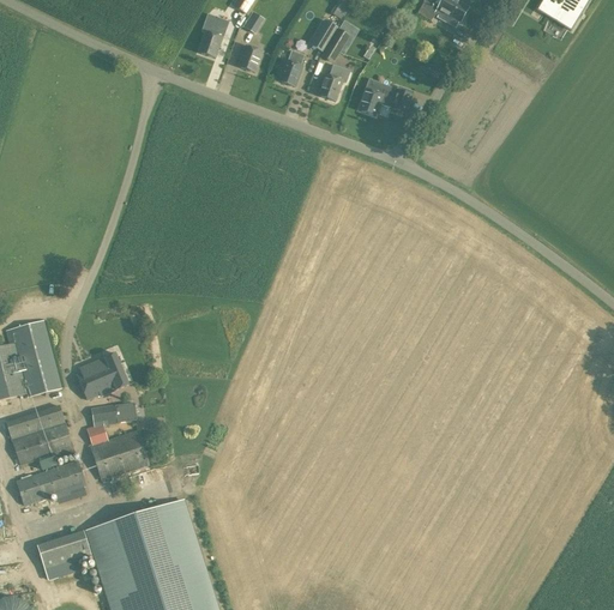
[(233,0),(232,2),(247,13),(256,0),(233,0)]
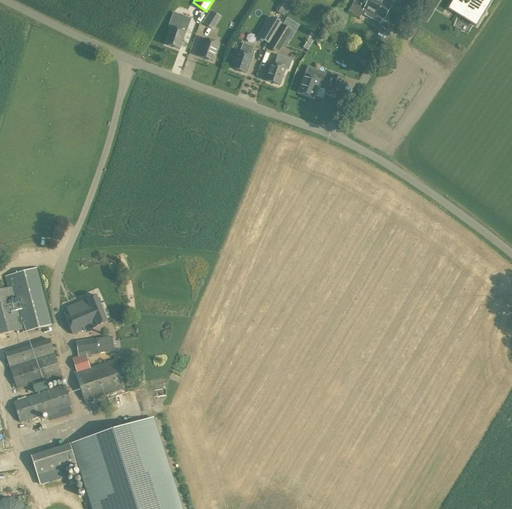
[(280,0),(276,8),(286,14),(292,2),(288,0),(280,0)]
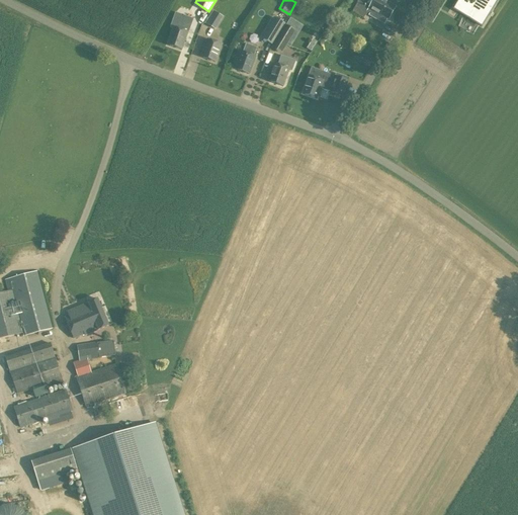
[(367,0),(366,2),(363,0),(359,0),(353,9),(364,16),(368,9),(371,11),(371,12),(385,20),(387,16),(390,17),(397,5),(387,0),(367,0)]
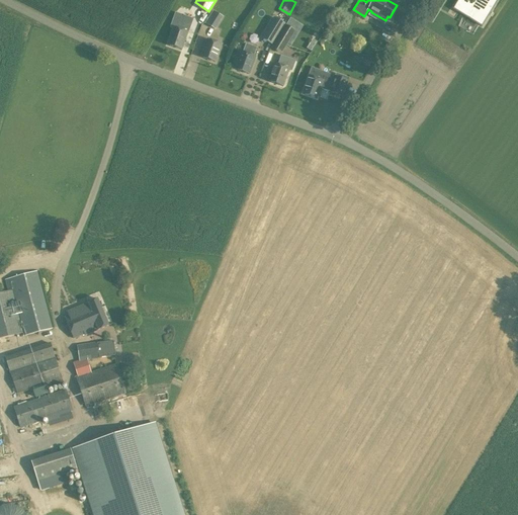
[(486,0),(482,0),(479,8),(479,9),(479,10),(481,10),(491,14),(498,0),(486,0)]
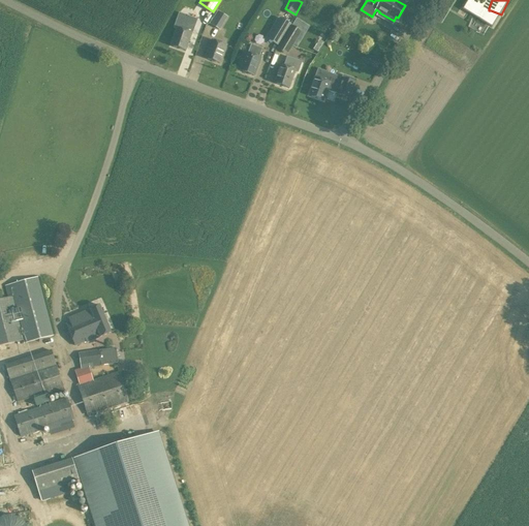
[(219,27),(227,14),(217,8),(210,21),(219,27)]
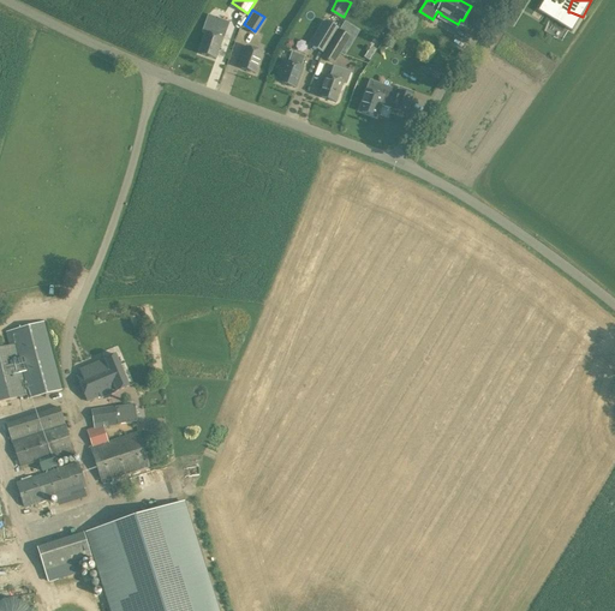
[(206,28),(197,49),(215,55),(228,19),(216,15),(214,21),(209,19),(206,28)]
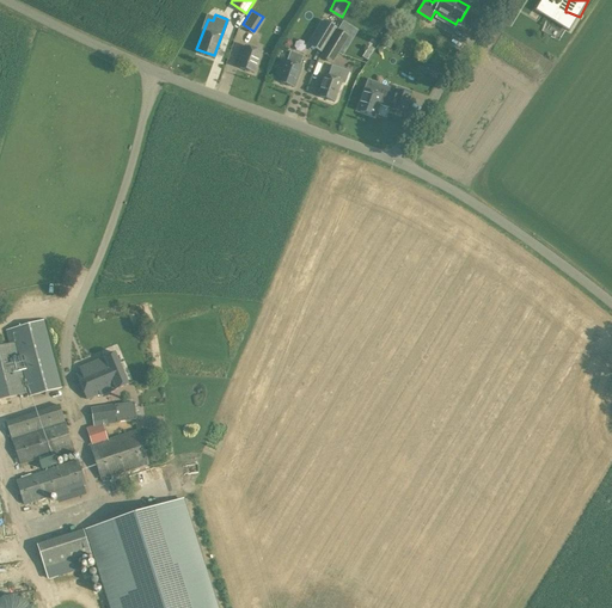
[(322,50),(337,25),(325,18),(310,43),(322,50)]
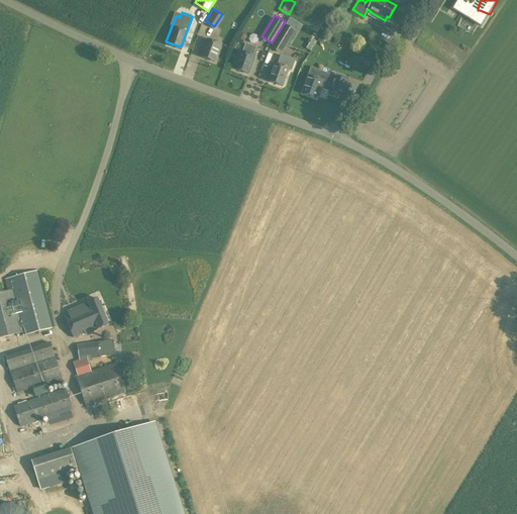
[(281,52),(295,27),(285,22),(271,45),(281,52)]
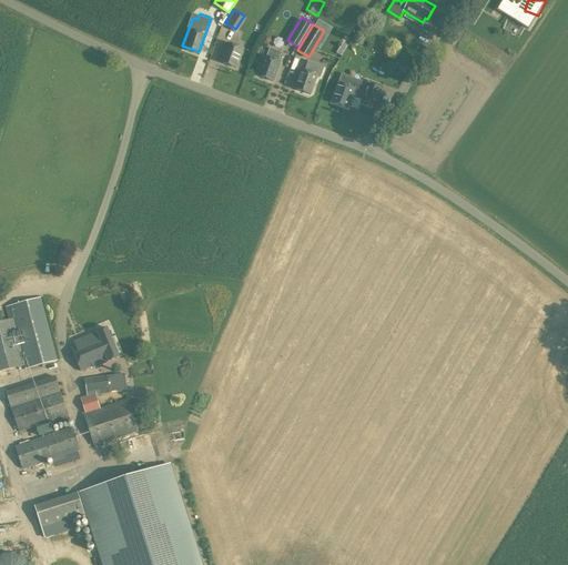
[(226,40),(220,59),(236,64),(243,46),(226,40)]
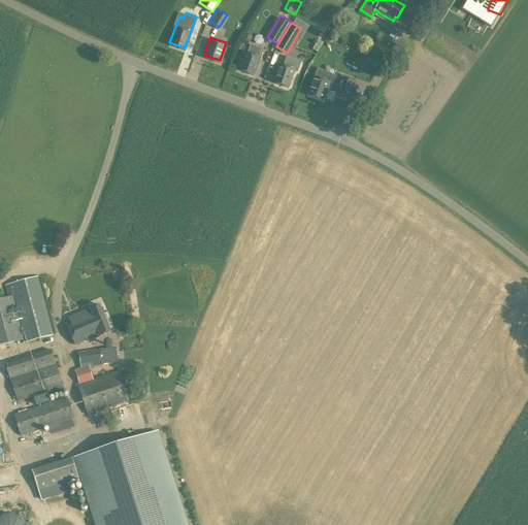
[(245,48),(238,67),(255,72),(261,54),(258,53),(261,44),(251,40),(248,50),(245,48)]
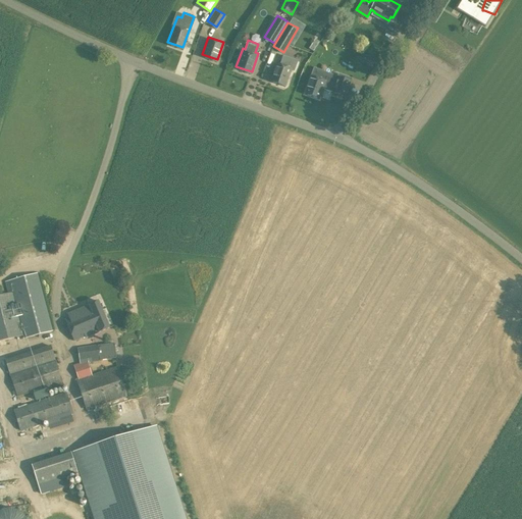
[(270,79),(285,85),(294,60),(293,58),(284,55),(282,56),(280,62),(276,60),(270,79)]
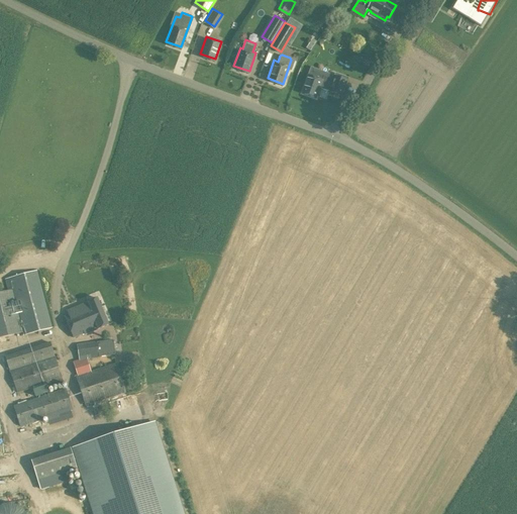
[(318,67),(310,64),(301,90),(316,95),(320,85),(341,93),(346,77),(334,73),(333,77),(317,71),(318,67)]
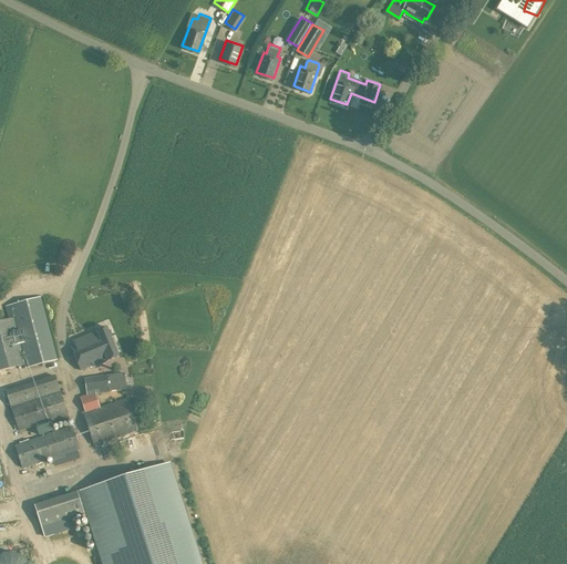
[(57,357),(41,294),(6,304),(9,316),(12,315),(14,315),(27,365),(57,357)]
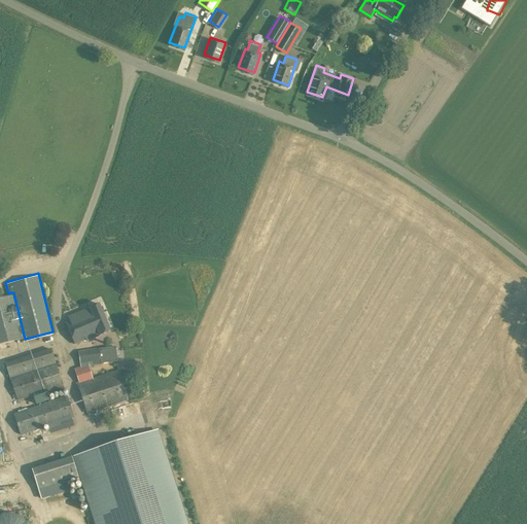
[(0,341),(23,336),(11,292),(8,293),(0,295),(0,341)]
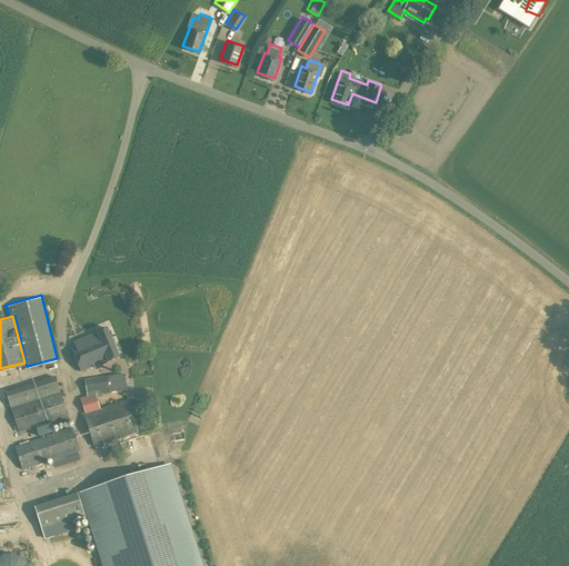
[(108,360),(108,359),(120,355),(108,326),(90,334),(91,338),(72,346),(82,368),(102,359),(103,363),(108,360)]
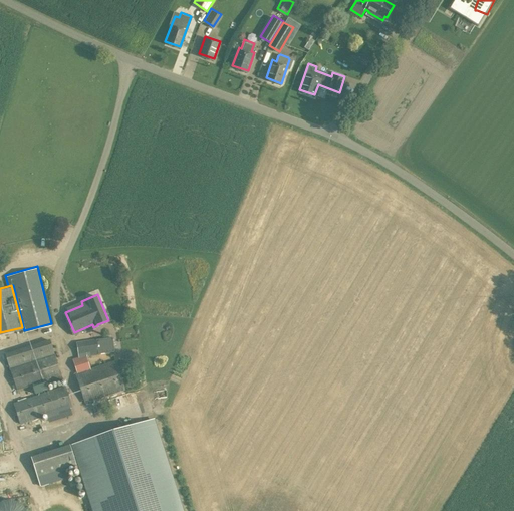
[(99,339),(99,336),(76,339),(79,356),(93,355),(93,353),(107,351),(105,339),(99,339)]
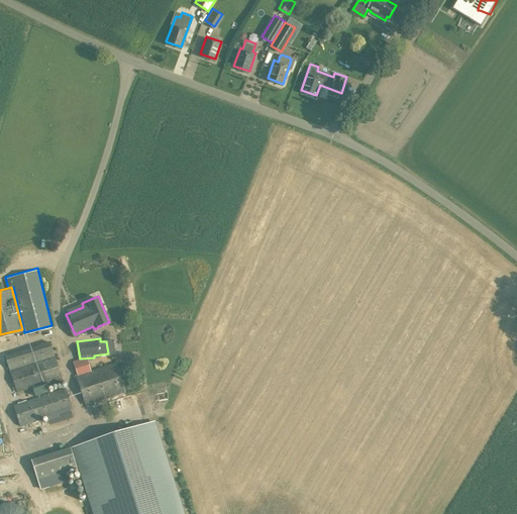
[(4,354),(16,390),(45,381),(47,386),(64,381),(49,339),(4,354)]
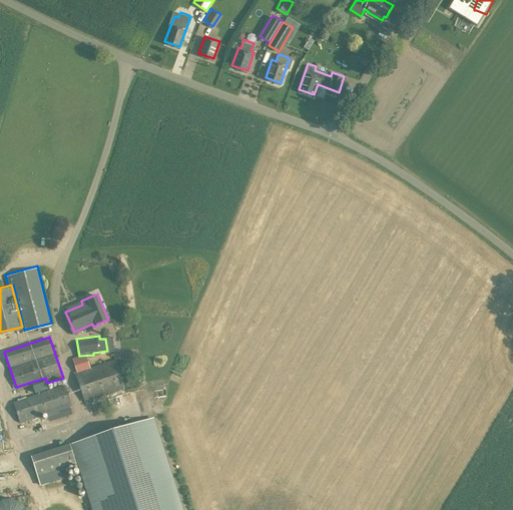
[(124,387),(115,358),(75,371),(84,400),(124,387)]
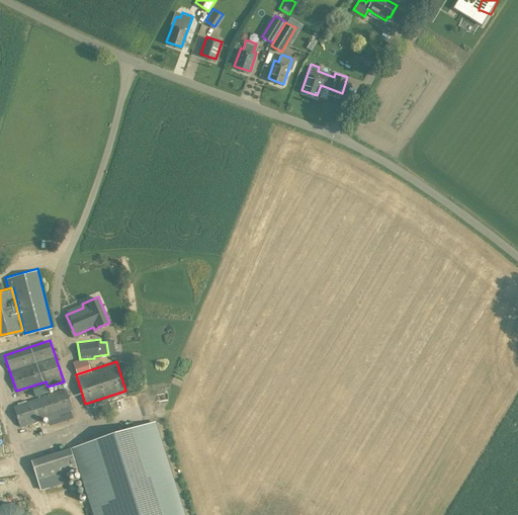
[(35,396),(42,393),(42,392),(48,390),(46,383),(32,388),(35,396)]
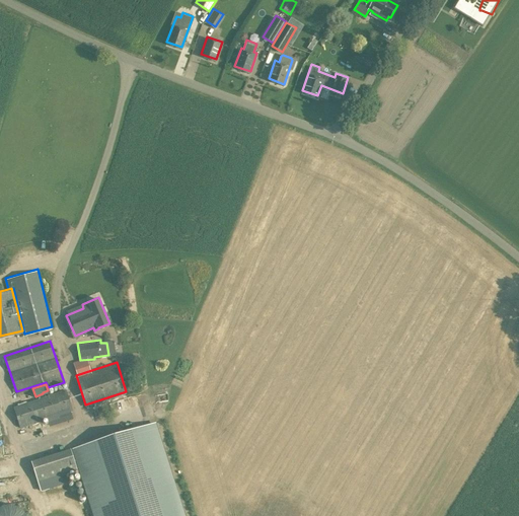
[(48,423),(73,415),(71,410),(73,409),(65,387),(13,404),(20,427),(47,418),(48,423)]
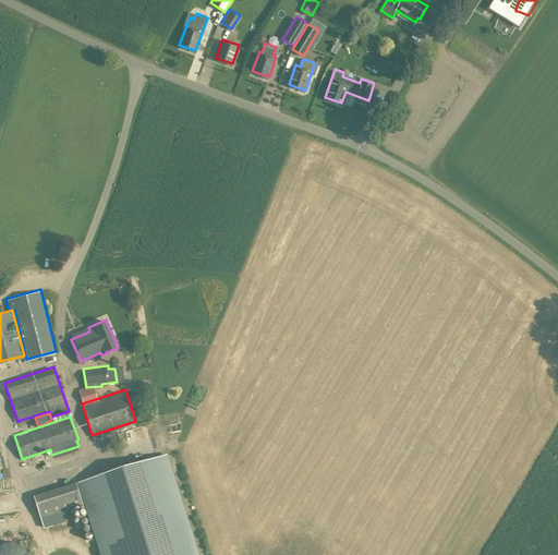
[(199,554),(168,455),(79,483),(100,554),(199,554)]
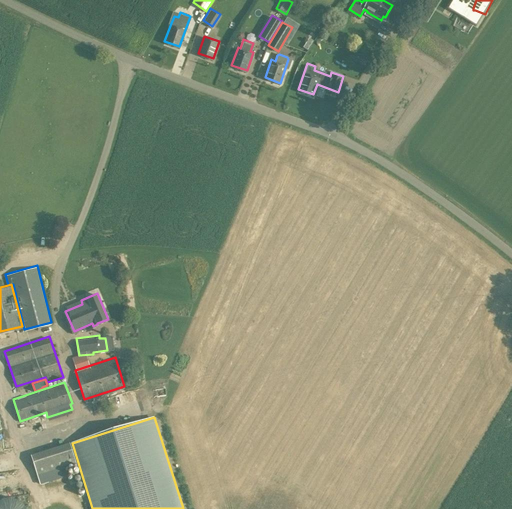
[(37,473),(76,461),(70,441),(31,454),(37,473)]
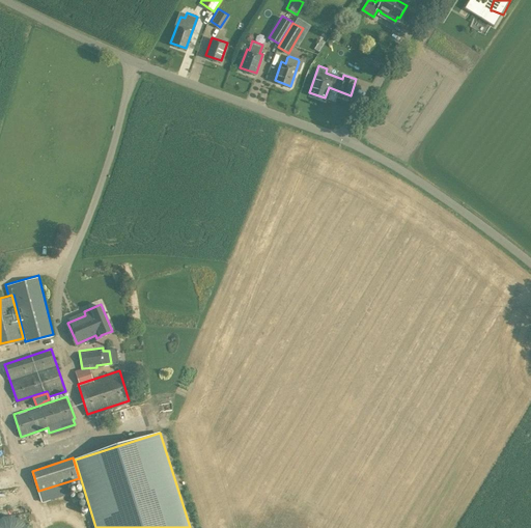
[(0,516),(0,527),(25,527),(25,515),(0,516)]
